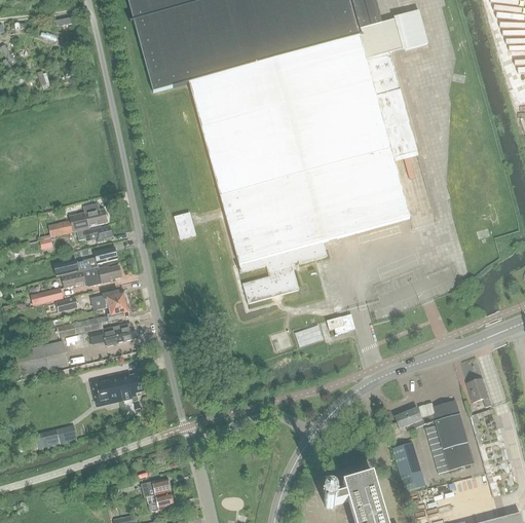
[(391,156),(415,150),(416,149),(399,88),(389,52),(381,23),(374,0),(350,0),(359,27),(357,28),(348,0),(127,0),(153,91),(188,81),(240,268),(237,269),(238,272),(264,265),(267,275),(240,283),(247,303),(297,289),(290,261),(297,259),(298,263),(326,255),(322,240),(408,217),(391,156)]
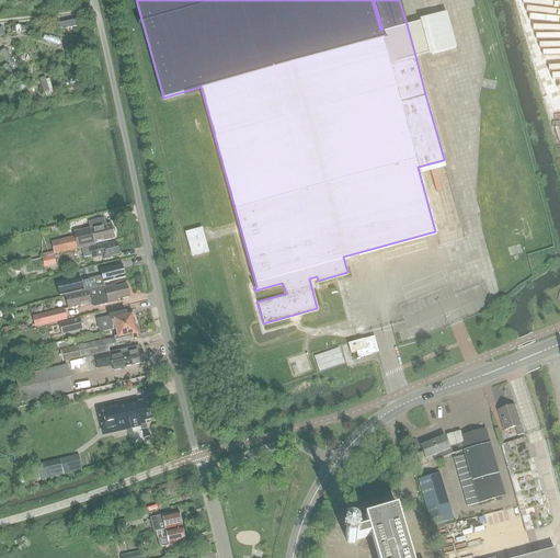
[(433,53),(457,46),(447,12),(423,19),(423,20),(407,24),(415,56),(432,52),(433,53)]
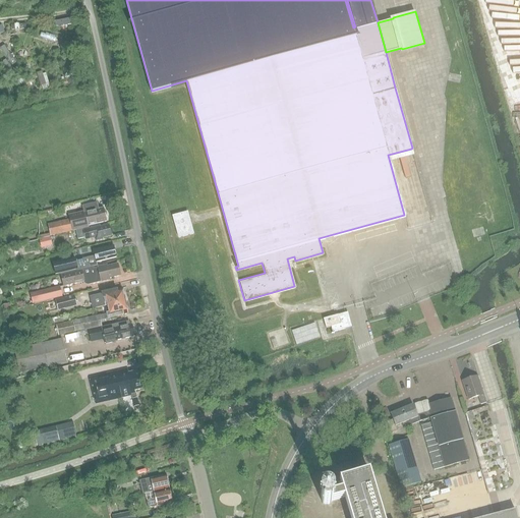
[(50,78),(47,67),(39,69),(42,80),(50,78)]
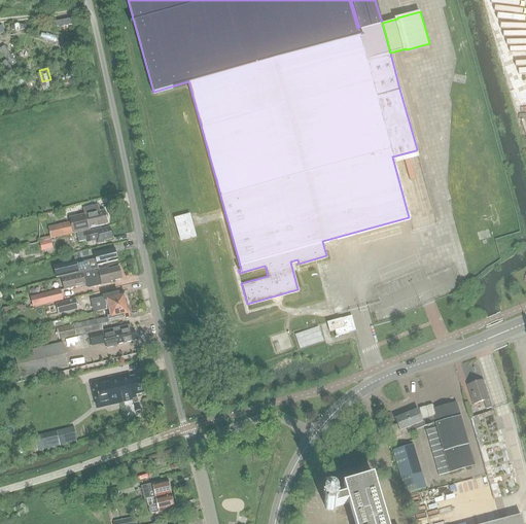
[(85,218),(53,225),(48,226),(50,236),(55,235),(63,234),(88,228),(88,225),(106,221),(104,208),(99,209),(97,203),(83,206),(84,212),(85,218)]
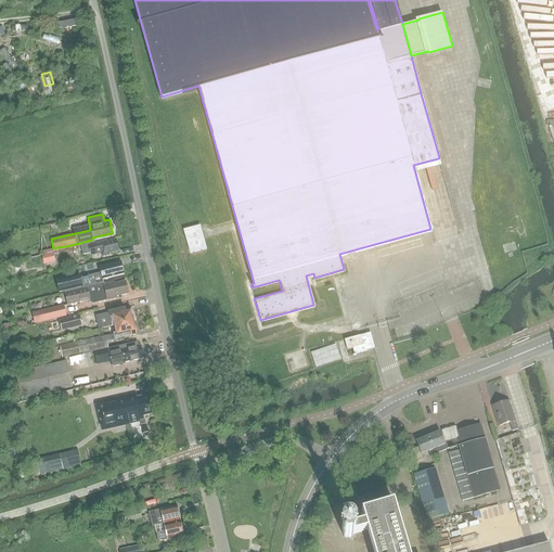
[(191,252),(206,247),(200,223),(184,228),(191,252)]
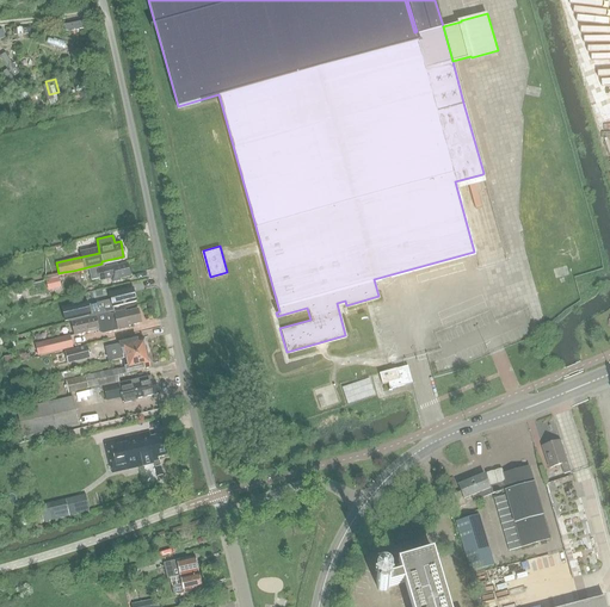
[(119,277),(130,273),(127,260),(116,262),(116,261),(88,267),(91,278),(110,274),(111,280),(119,278),(119,277)]
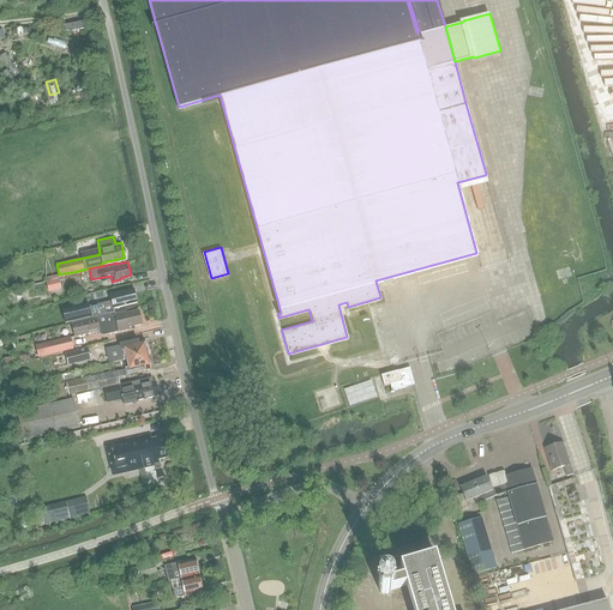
[(58,276),(46,279),(47,287),(60,283),(58,276)]
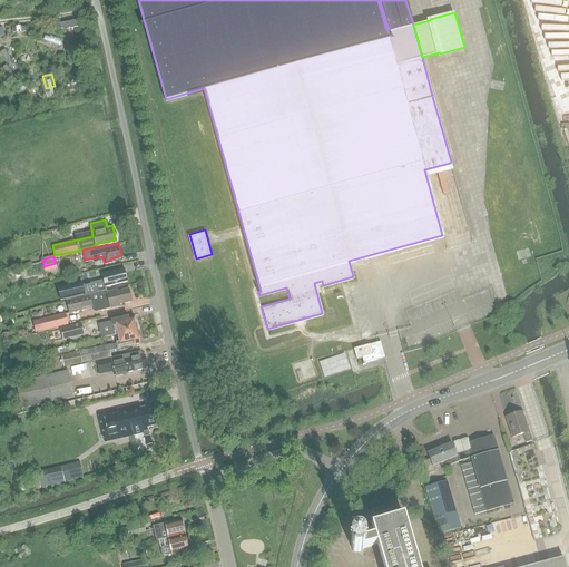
[(104,284),(127,279),(124,266),(100,271),(102,277),(90,281),(80,283),(82,293),(94,291),(105,287),(104,284)]
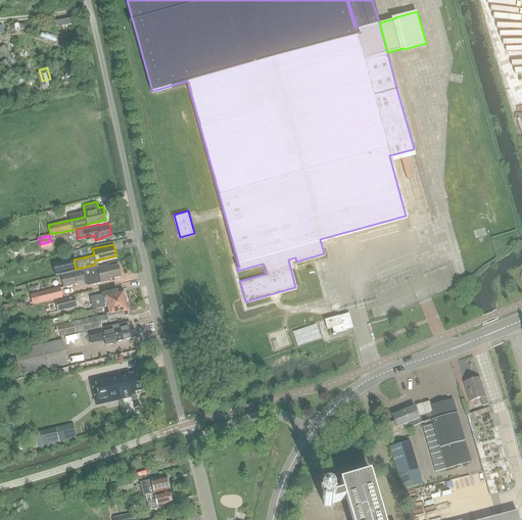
[(388,267),(414,255),(411,250),(385,263),(388,267)]
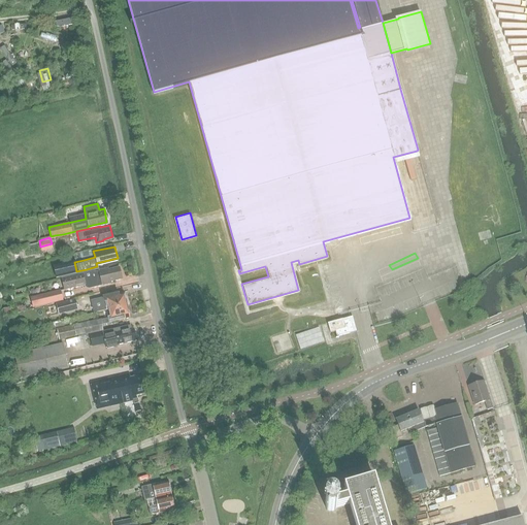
[(97,268),(81,272),(86,286),(88,287),(101,284),(110,282),(110,280),(122,277),(119,264),(107,267),(107,265),(97,268)]
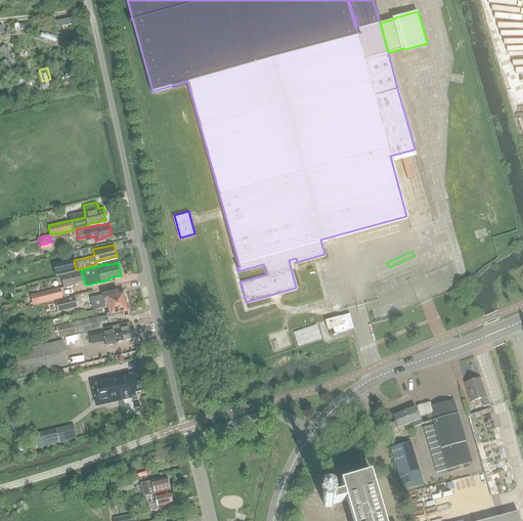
[(55,266),(56,272),(69,270),(68,264),(55,266)]
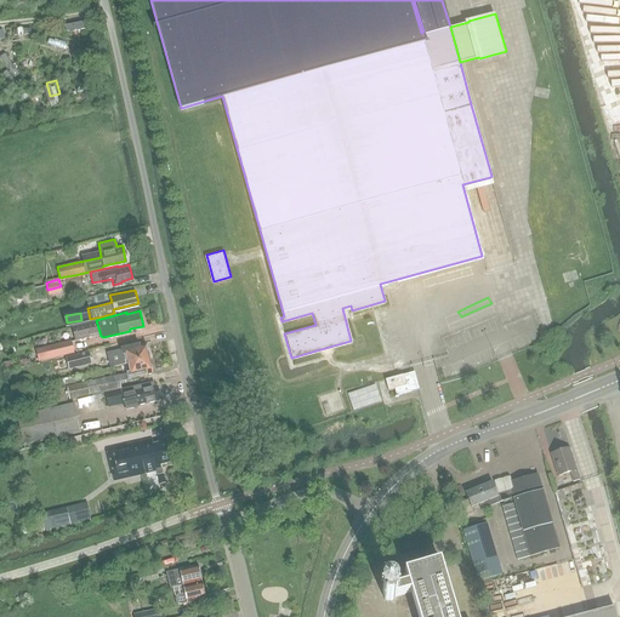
[(98,332),(95,319),(72,324),(75,338),(98,332)]
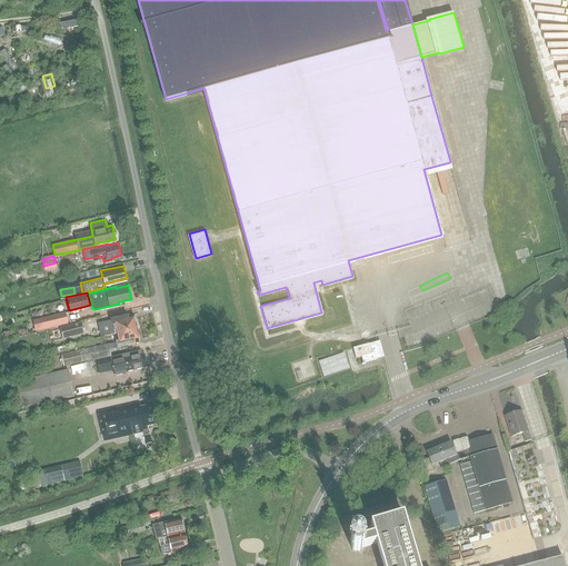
[(65,310),(31,318),(35,329),(67,321),(65,310)]
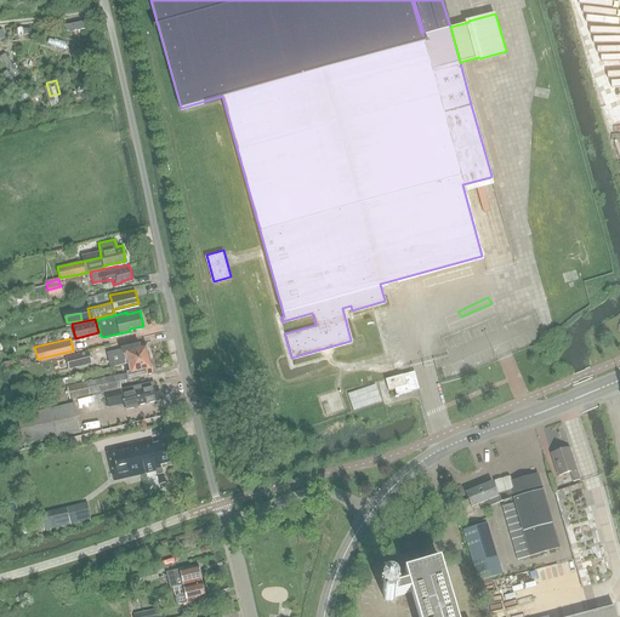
[(108,364),(126,360),(149,355),(146,341),(123,346),(123,347),(112,349),(106,350),(108,364)]
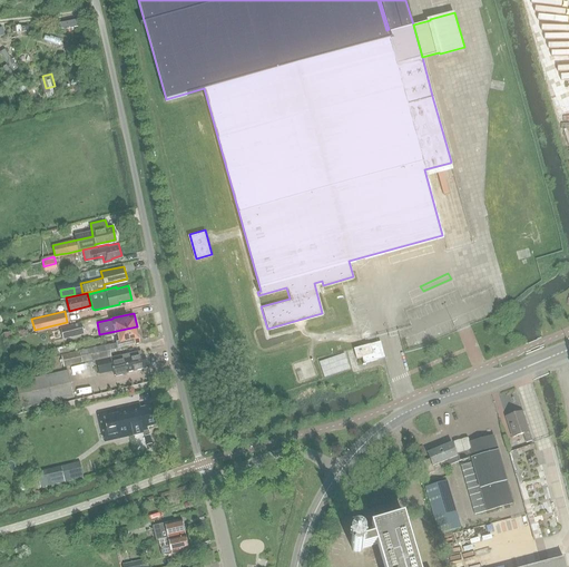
[(81,321),(59,325),(62,338),(84,332),(81,321)]
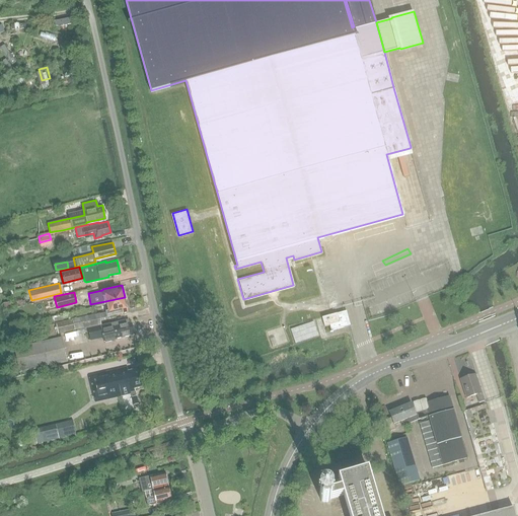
[(125,297),(105,301),(106,309),(98,311),(99,317),(129,310),(125,297)]
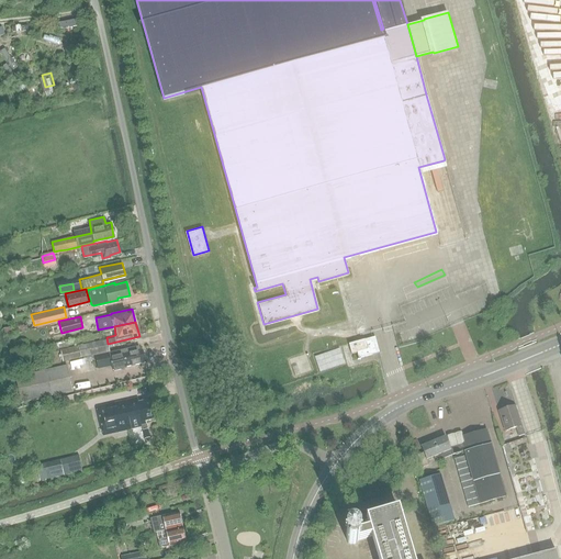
[(56,347),(59,346),(74,343),(74,344),(94,339),(93,337),(99,336),(98,331),(71,336),(73,337),(55,342),(56,347)]
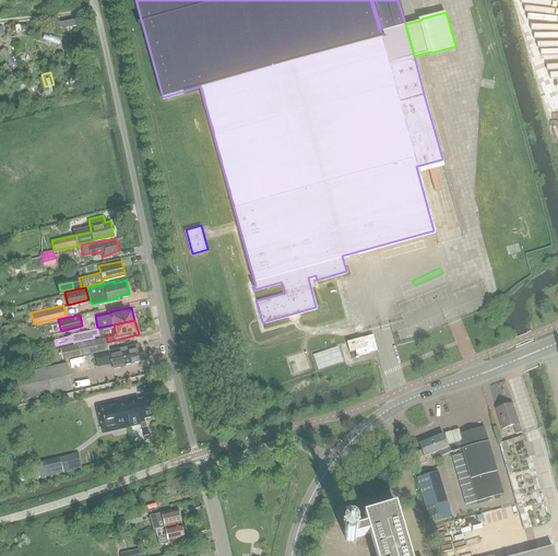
[(61,356),(108,346),(106,335),(59,346),(61,356)]
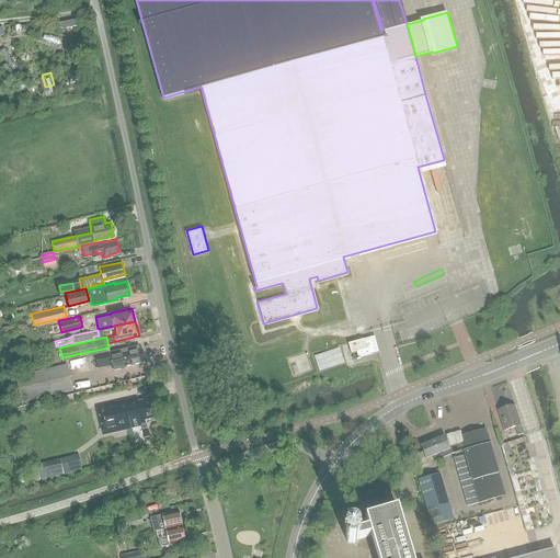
[(364,340),(363,337),(347,341),(350,351),(356,349),(366,346),(364,340)]
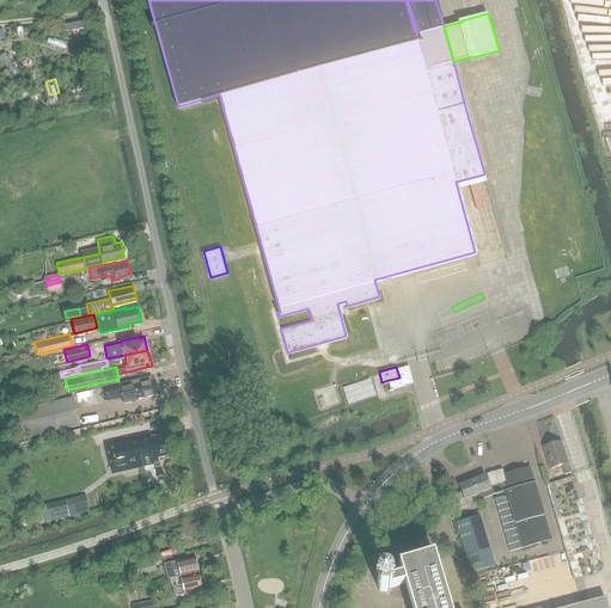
[(389,380),(390,386),(405,382),(402,369),(397,370),(399,378),(389,380)]
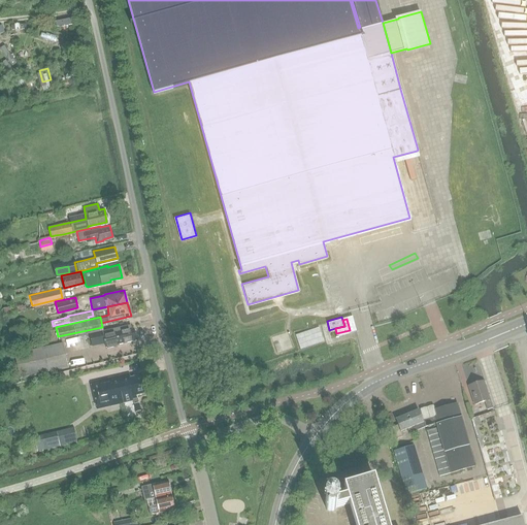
[(104,346),(136,338),(133,326),(128,327),(127,323),(102,328),(86,332),(88,346),(104,342),(104,346)]
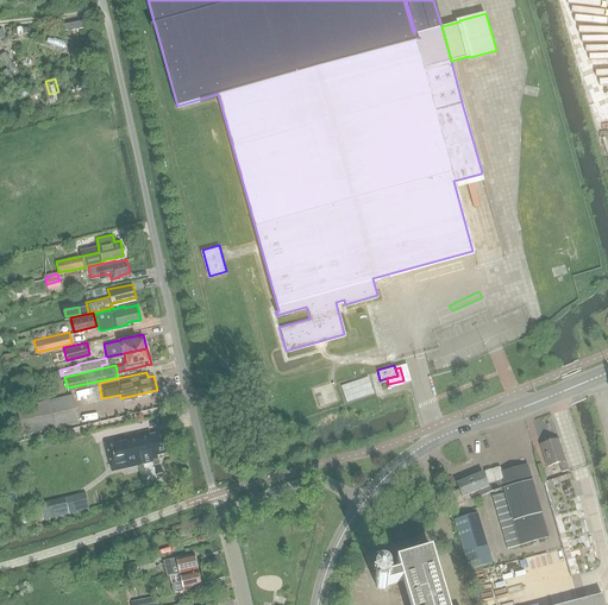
[(369,380),(342,389),(345,401),(373,391),(369,380)]
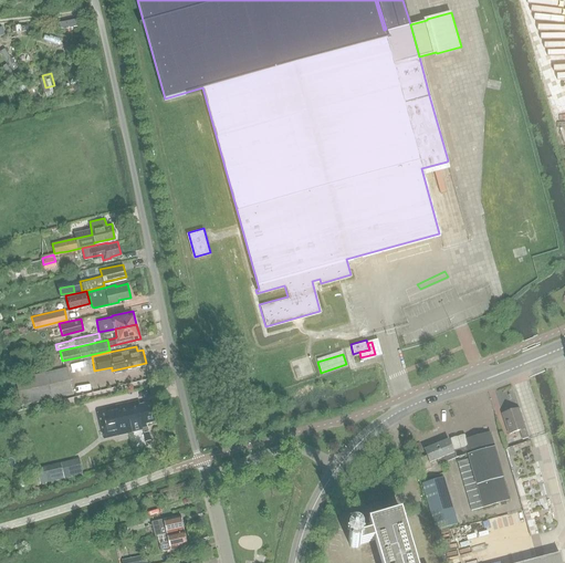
[(86,361),(72,363),(74,375),(89,373),(86,361)]
